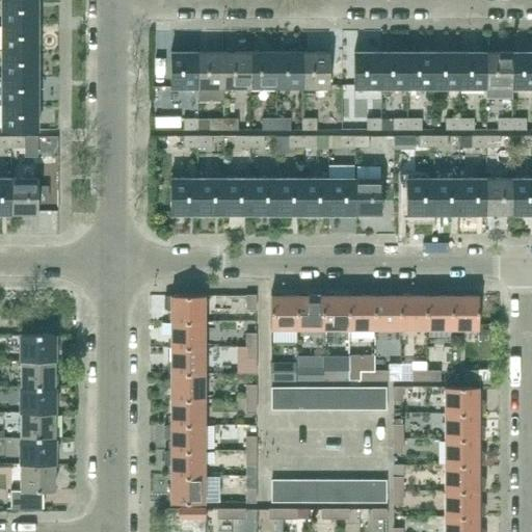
[(37,25),(36,0),(1,0),(1,25),(37,25)]
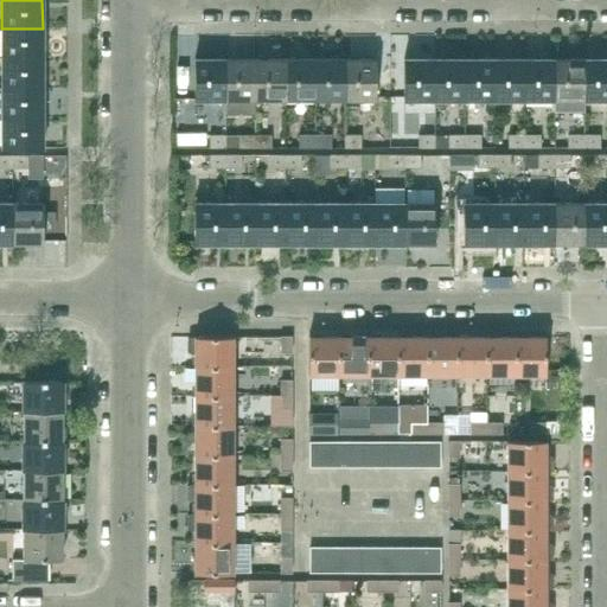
[(43,59),(43,29),(1,29),(1,59),(43,59)]
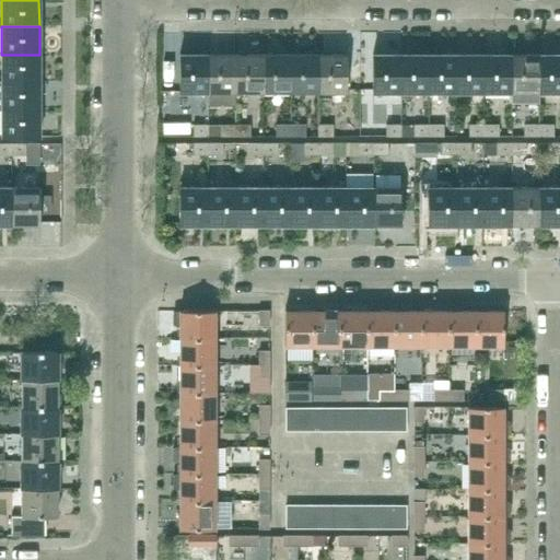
[(39,82),(39,55),(1,55),(1,82),(39,82)]
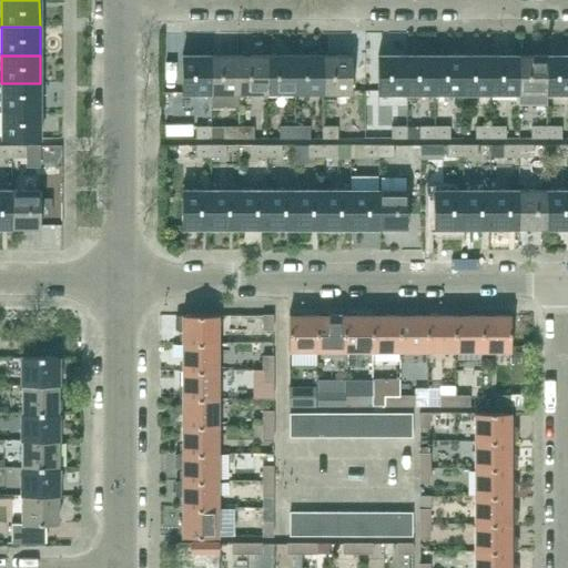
[(182,94),(211,94),(211,56),(182,56),(182,94)]
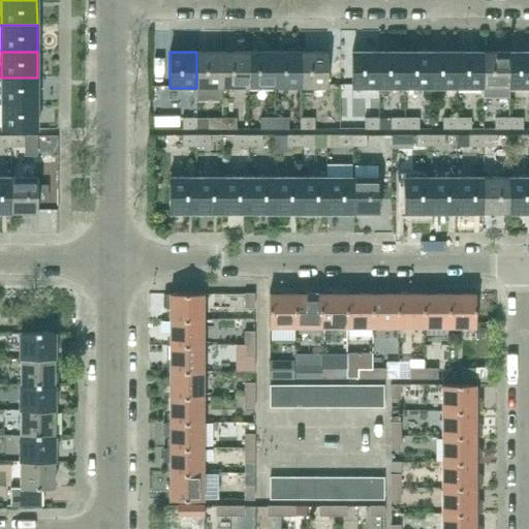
[(196,88),(222,88),(222,52),(196,52),(196,88)]
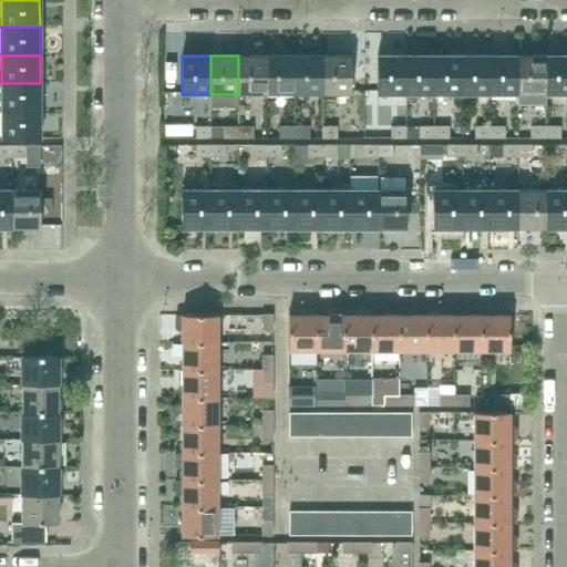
[(238,94),(266,94),(266,55),(238,55),(238,94)]
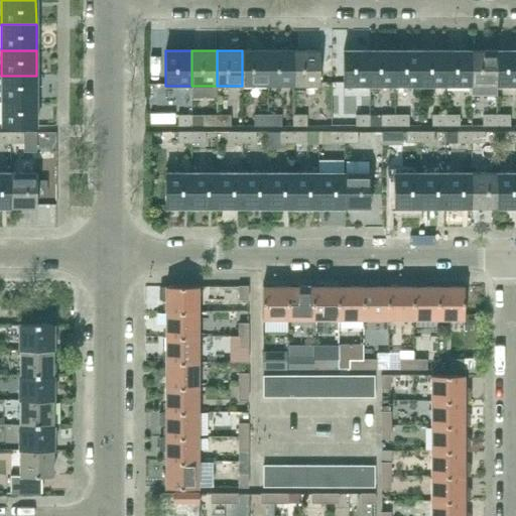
[(242,86),(267,86),(267,50),(242,50),(242,86)]
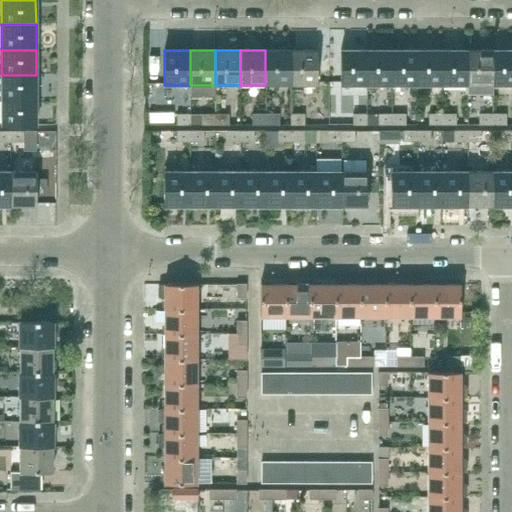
[(265,85),(291,85),(291,50),(265,50),(265,85)]
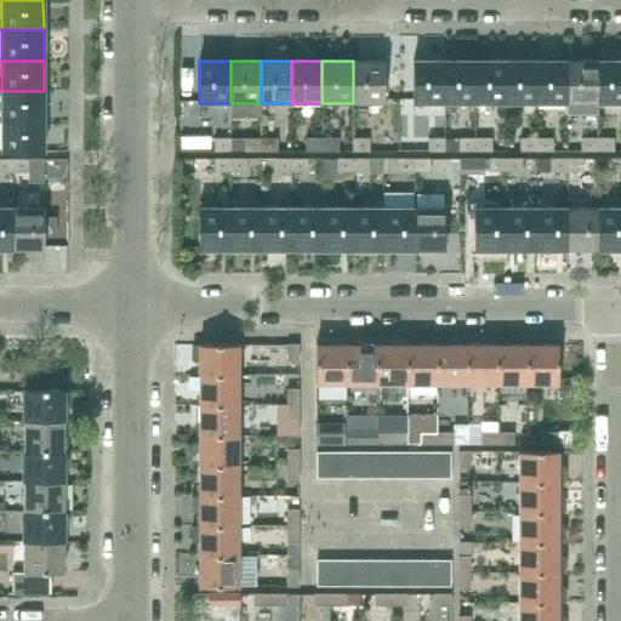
[(383,103),(383,102),(383,61),(353,61),(353,103),(383,103)]
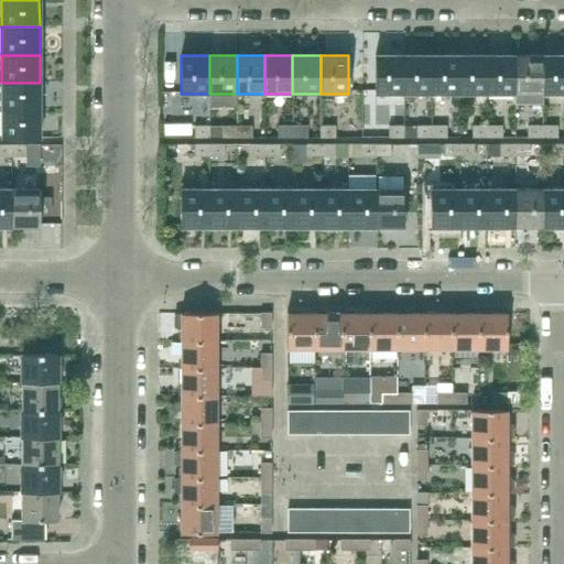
[(403,94),(403,55),(375,55),(375,94),(403,94)]
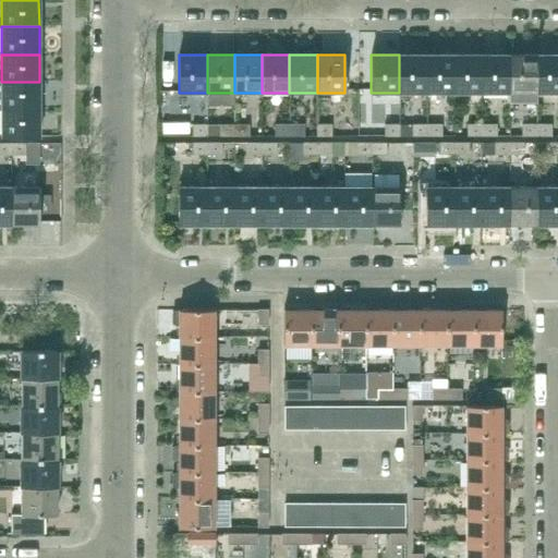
[(426,93),(426,55),(399,55),(399,93),(426,93)]
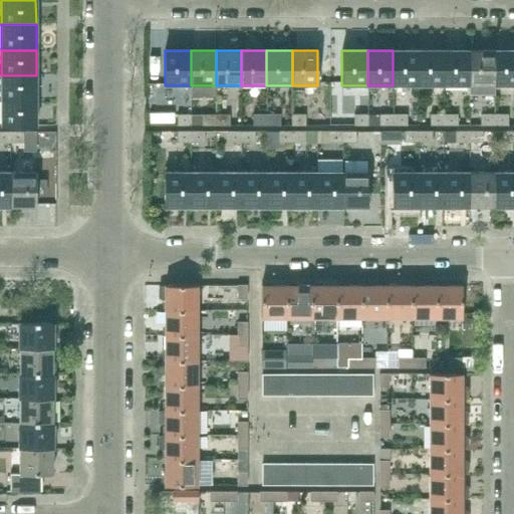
[(419,85),(419,50),(393,50),(393,85),(419,85)]
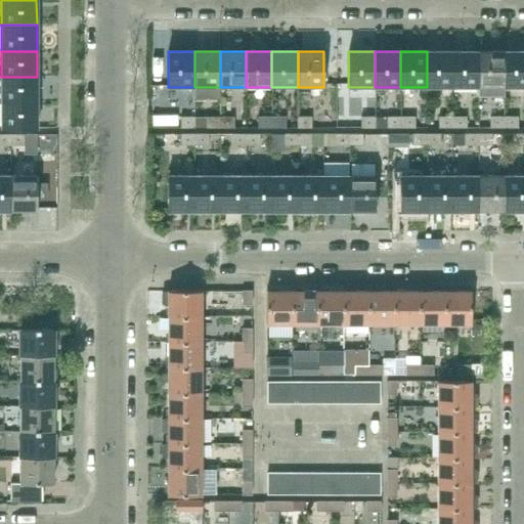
[(452,87),(452,51),(427,51),(427,87),(452,87)]
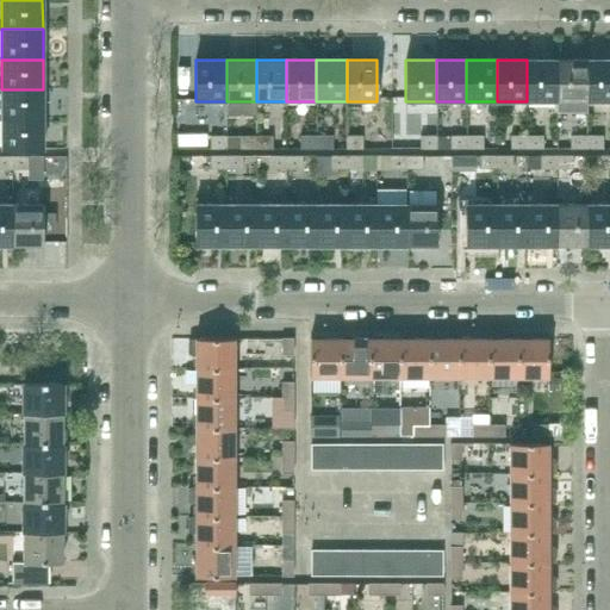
[(556,101),(556,60),(527,60),(527,101),(556,101)]
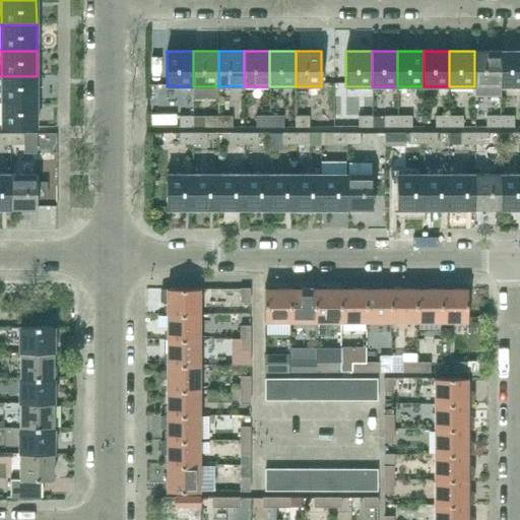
[(500,86),(500,51),(474,51),(474,86),(500,86)]
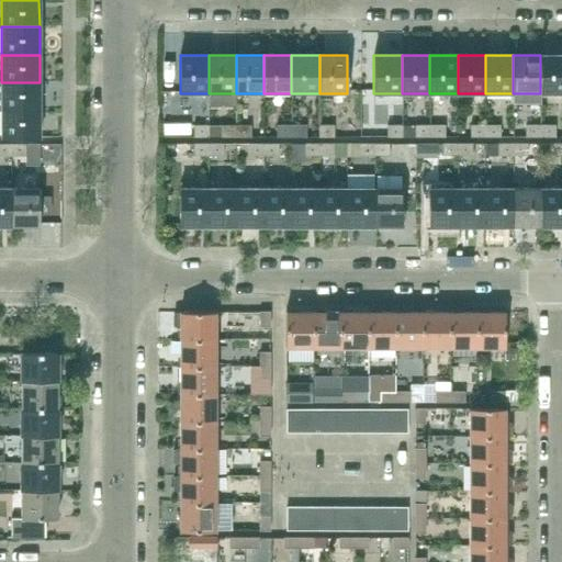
[(561,92),(561,55),(540,55),(540,93),(561,92)]
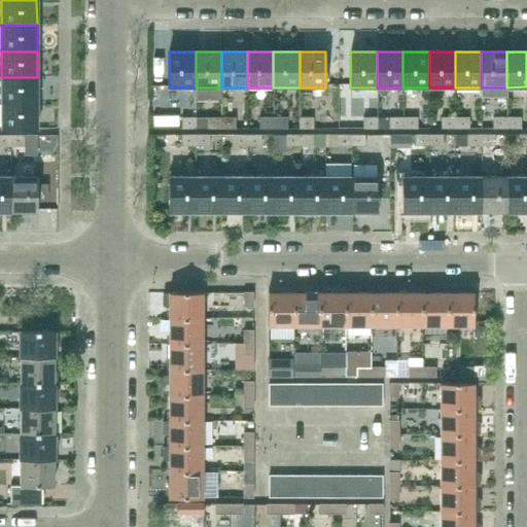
[(37,103),(37,77),(1,77),(1,103),(37,103)]
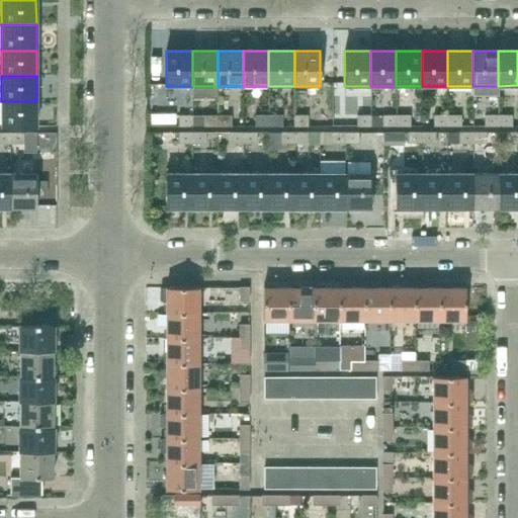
[(36,127),(36,101),(1,101),(1,127),(36,127)]
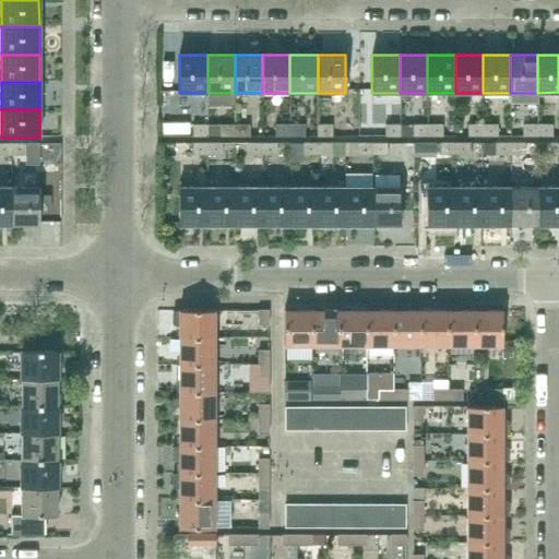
[(189,122),(163,123),(163,134),(190,133),(189,122)]
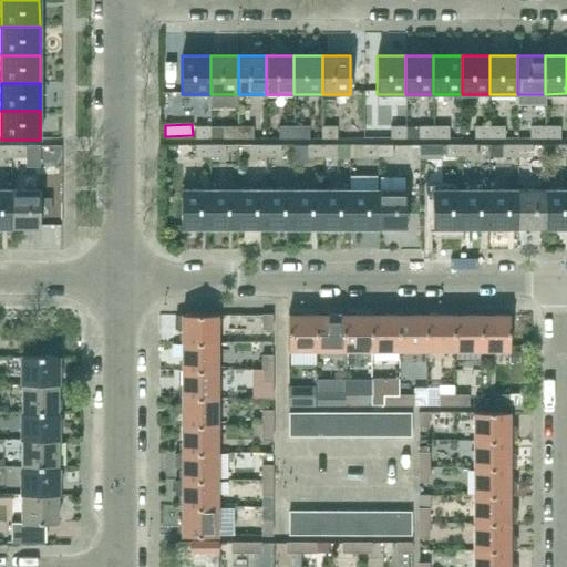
[(195,138),(210,138),(210,126),(195,126),(195,138)]
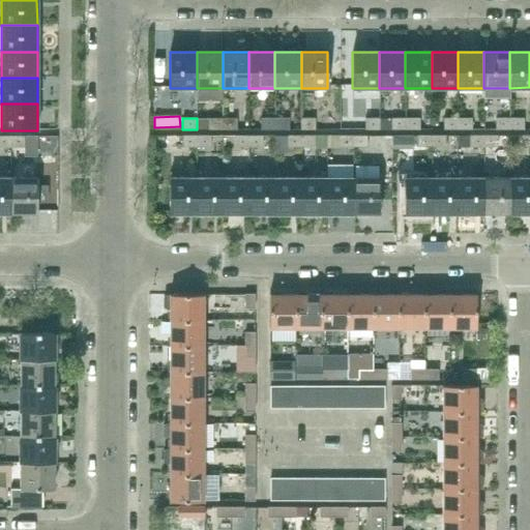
[(223,129),(223,118),(208,118),(208,129),(223,129)]
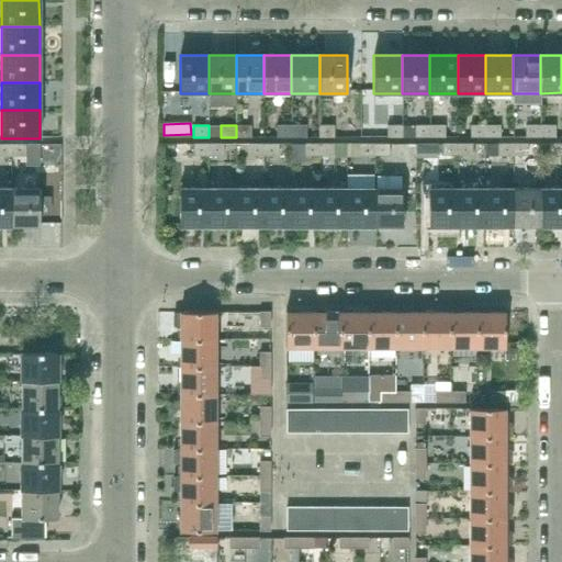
[(236,125),(236,137),(250,137),(250,125),(236,125)]
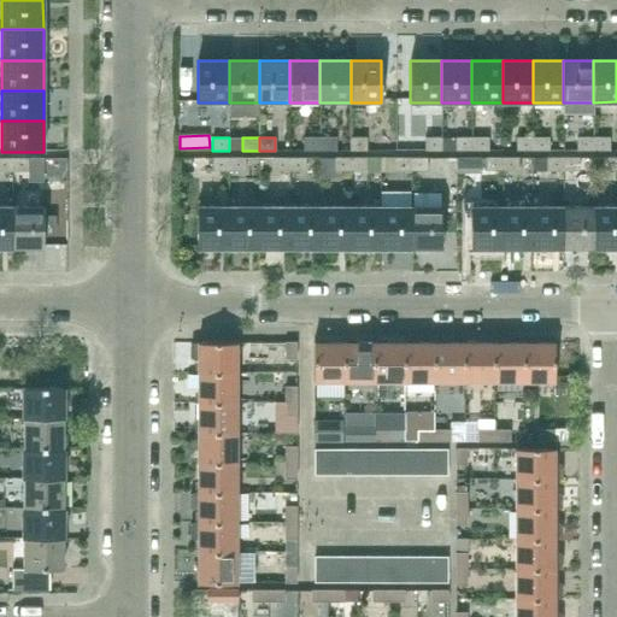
[(319,151),(319,137),(304,137),(304,151),(319,151)]
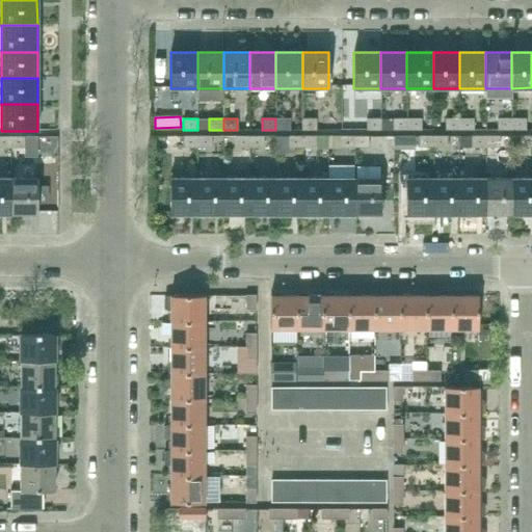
[(275,118),(275,130),(290,130),(290,118),(275,118)]
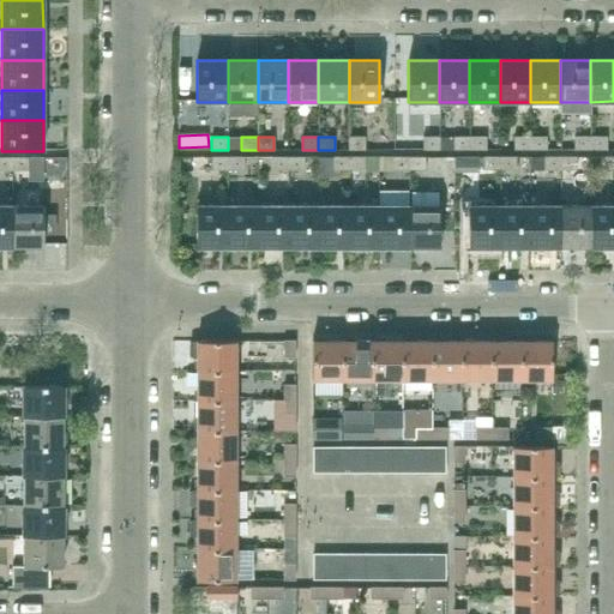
[(365,150),(365,137),(348,137),(348,150),(365,150)]
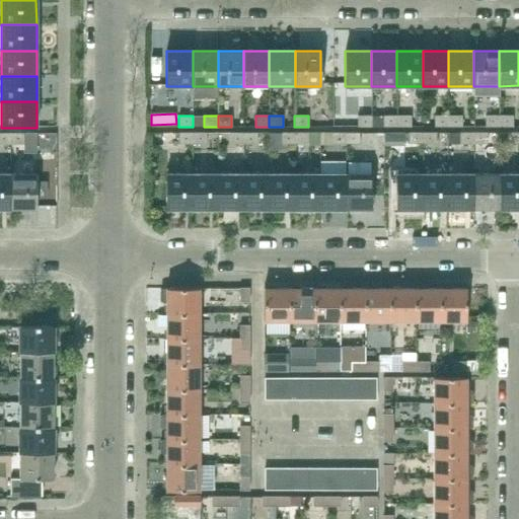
[(371,127),(371,116),(358,116),(358,127),(371,127)]
